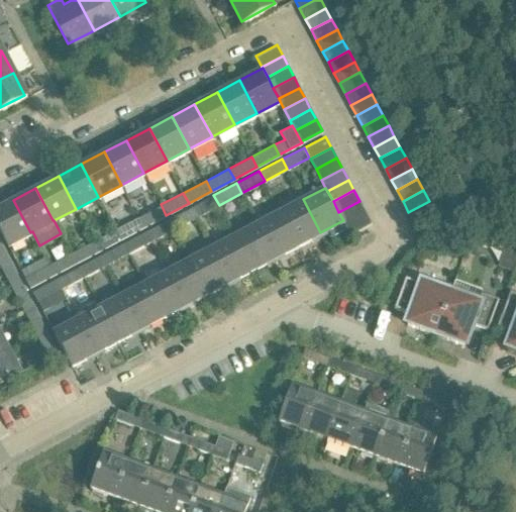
[(213,195),(205,199),(191,207),(196,217),(219,205),(213,195)]
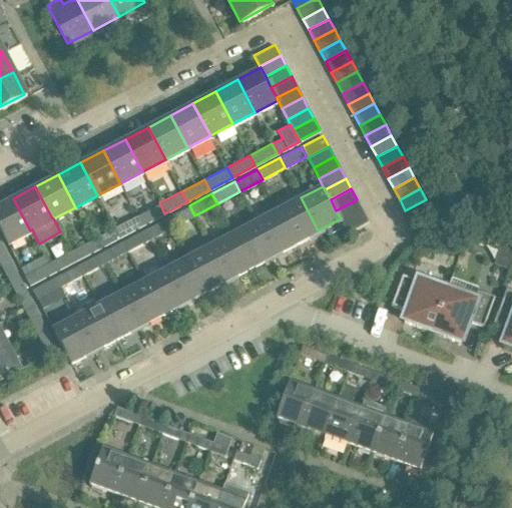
[(279,209),(296,242),(318,230),(301,197),(279,209)]
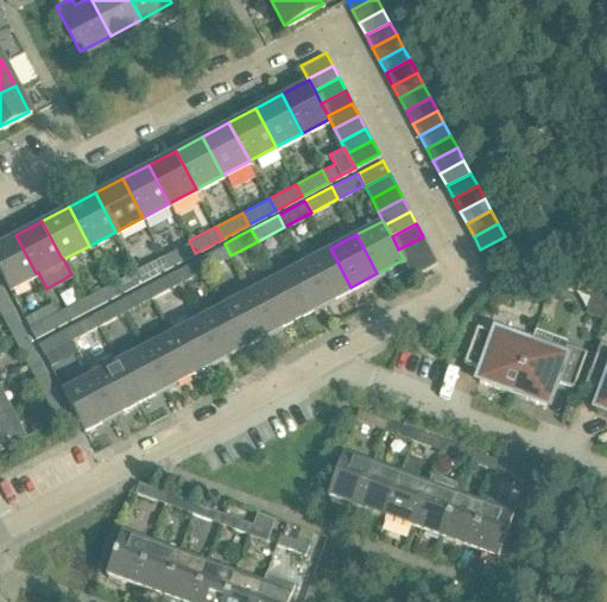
[(36,273),(16,235),(0,242),(0,271),(8,287),(36,273)]
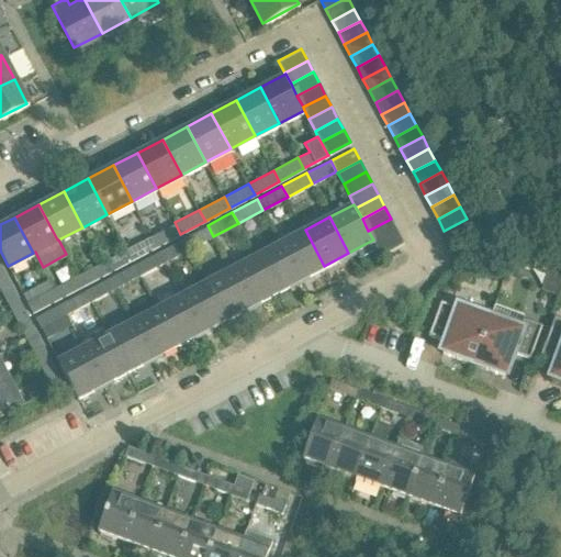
[(368,231),(373,240),(374,243),(397,231),(391,219),(368,231)]
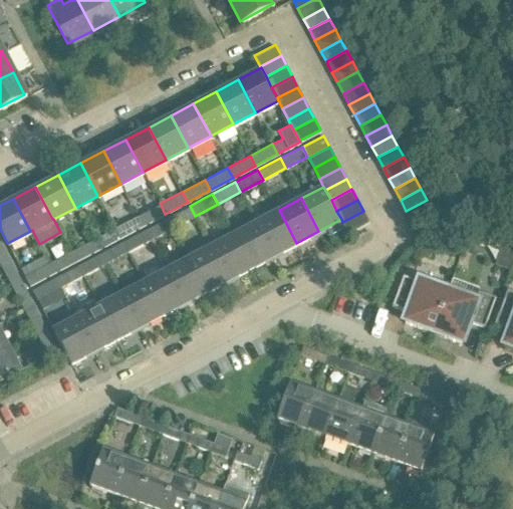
[(165,214),(160,203),(137,215),(143,225),(165,214)]
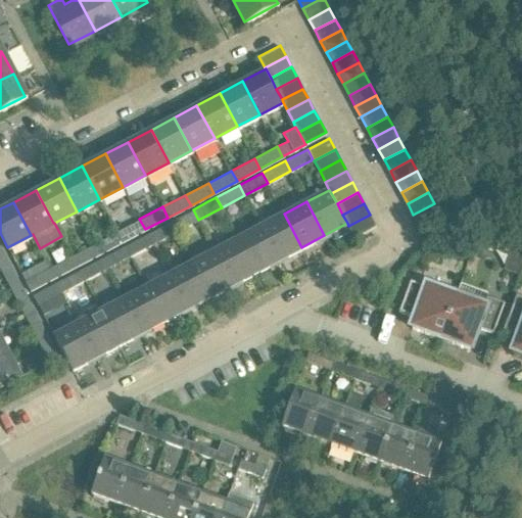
[(198,220),(193,209),(170,222),(176,231),(198,220)]
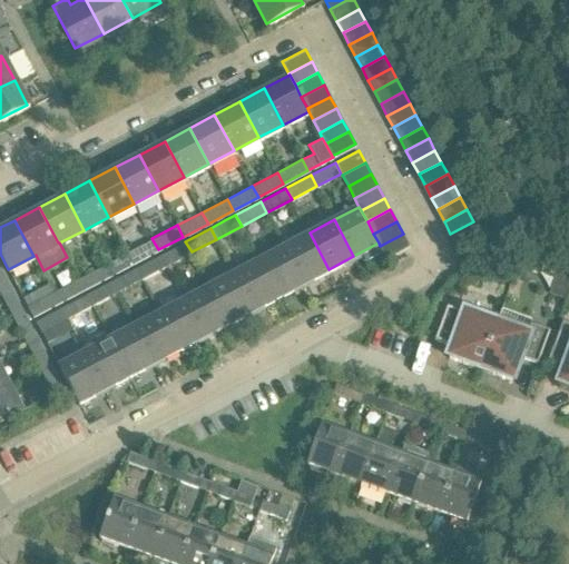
[(284,246),(303,283),(329,269),(310,233),(284,246)]
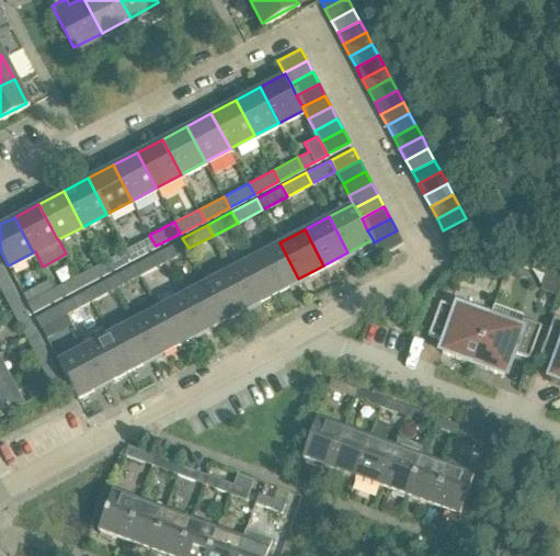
[(397,230),(374,242),(380,253),(402,241),(397,230)]
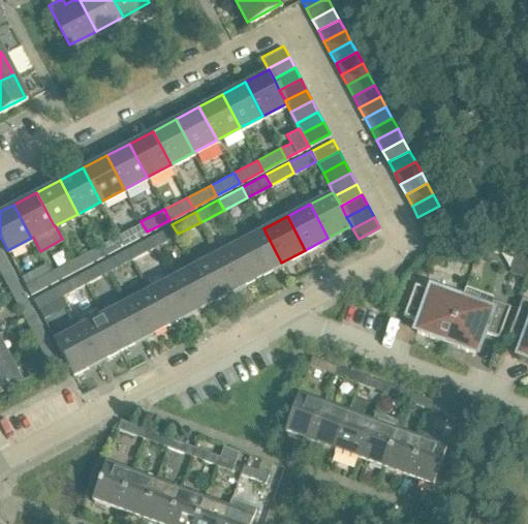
[(147,232),(141,221),(118,234),(123,244),(147,232)]
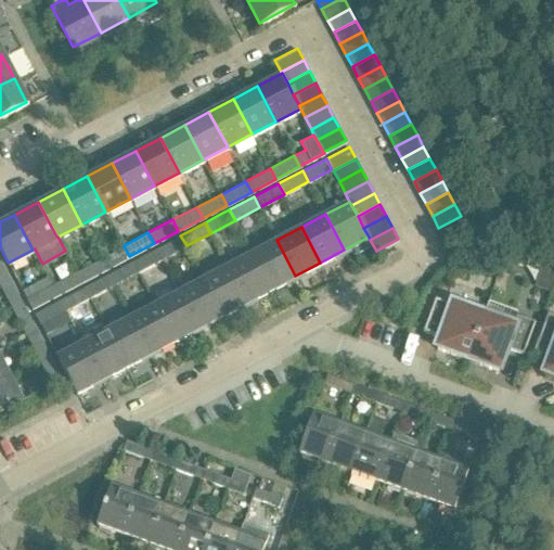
[(187,245),(180,235),(156,248),(162,258),(187,245)]
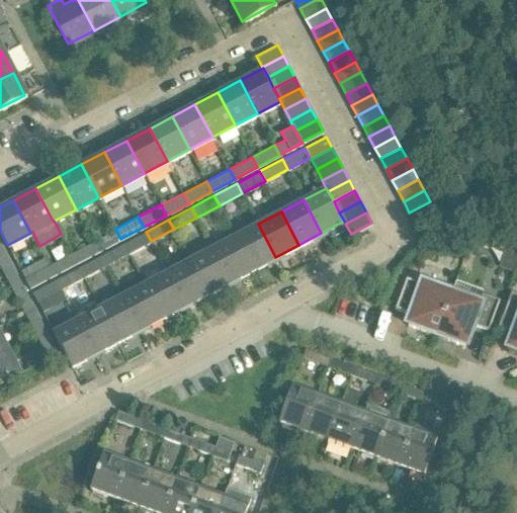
[(236,236),(253,269),(275,257),(258,224),(236,236)]
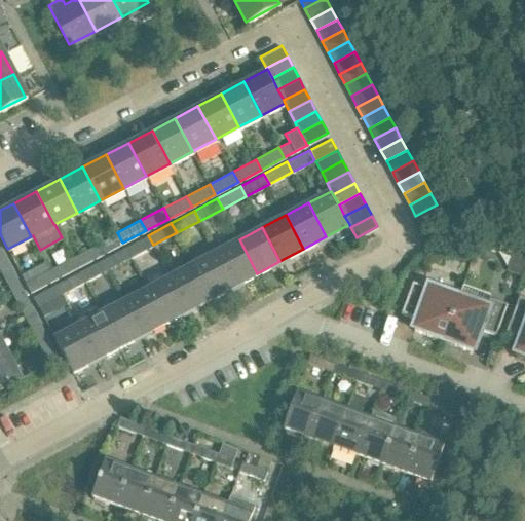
[(122,243),(117,232),(94,245),(100,255),(122,243)]
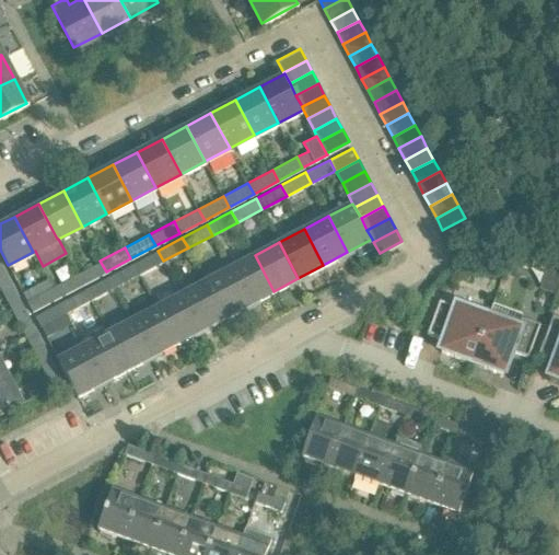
[(158,251),(141,258),(134,264),(139,274),(163,261),(158,251)]
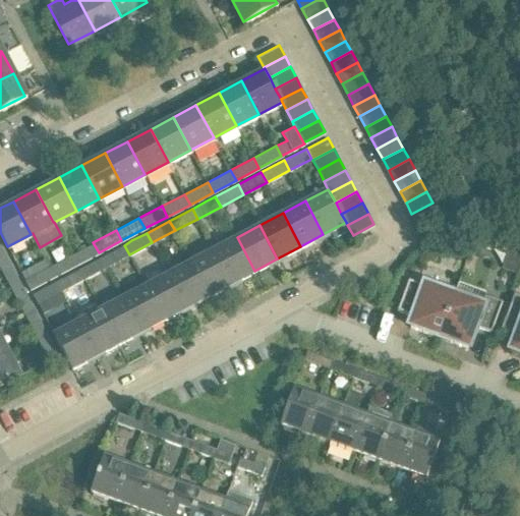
[(214,249),(231,282),(254,271),(237,237),(214,249)]
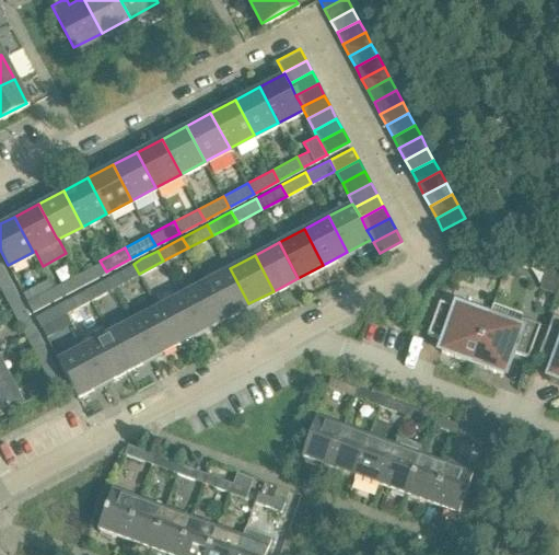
[(0,286),(10,280),(0,261),(0,286)]
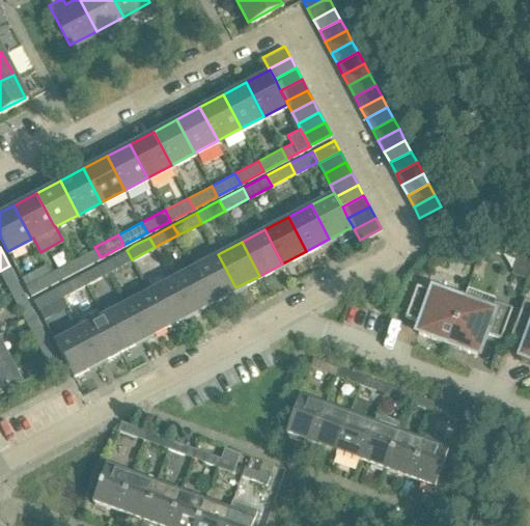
[(101,257),(94,247),(72,259),(77,270),(101,257)]
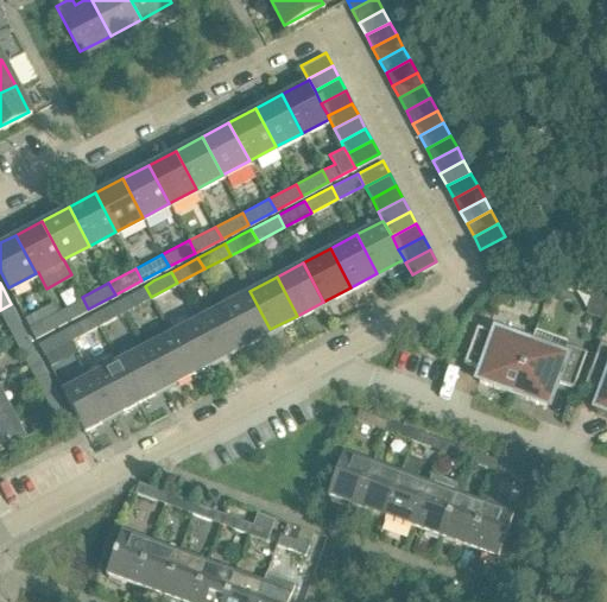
[(151,297),(145,286),(118,299),(124,311),(151,297)]
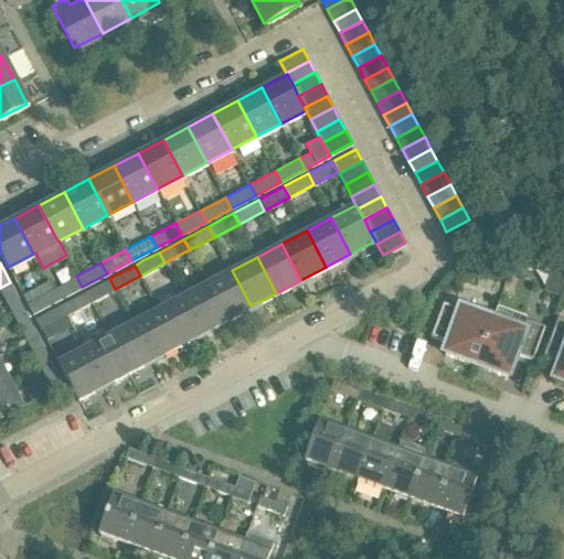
[(208,283),(226,319),(251,305),(232,270),(208,283)]
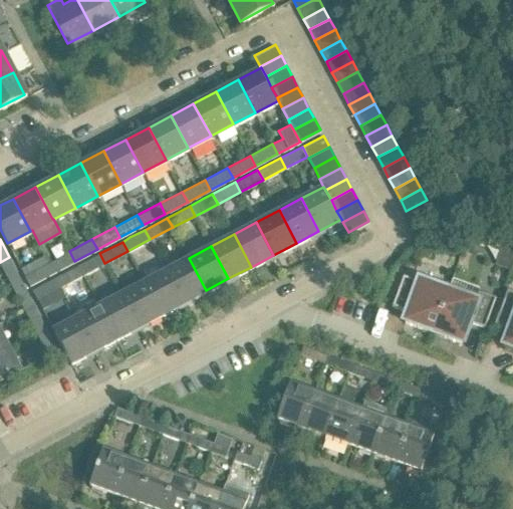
[(46,253),(43,255),(45,260),(46,263),(52,273),(74,261),(69,251),(51,260),(46,253)]
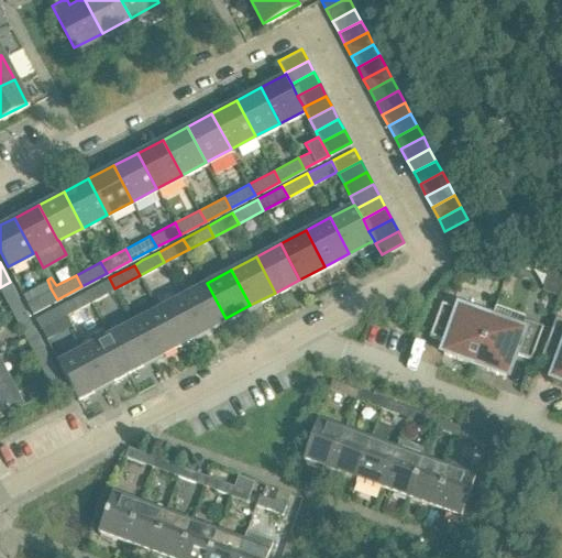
[(114,288),(109,277),(85,291),(90,302),(114,288)]
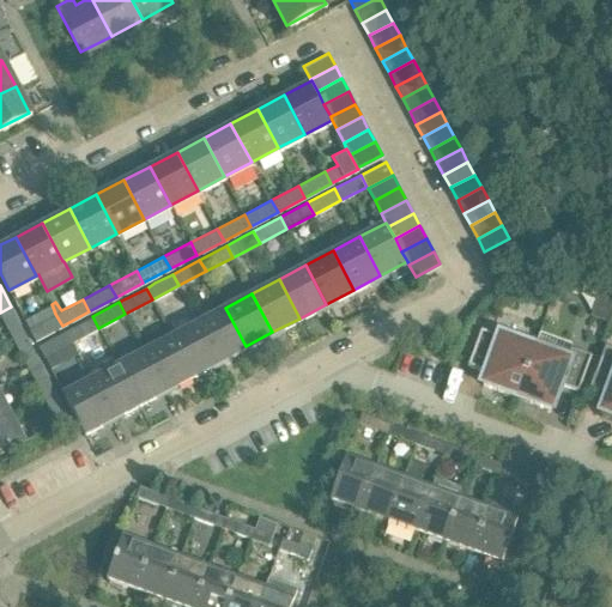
[(14,340),(25,334),(11,307),(0,313),(14,340)]
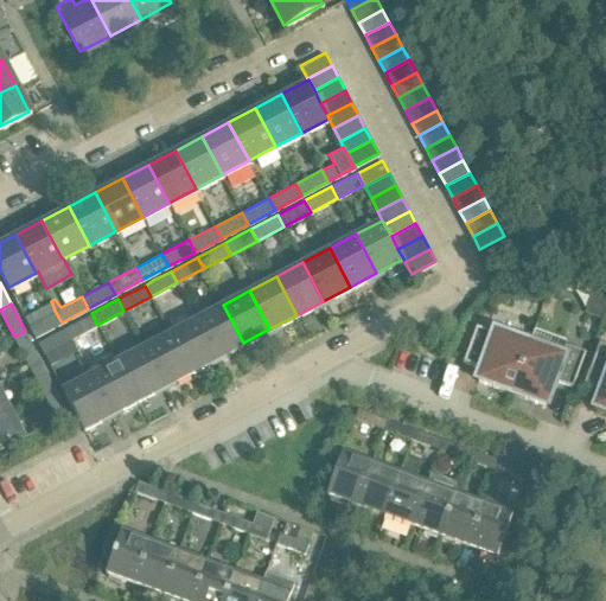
[(196,319),(217,357),(243,343),(223,305),(196,319)]
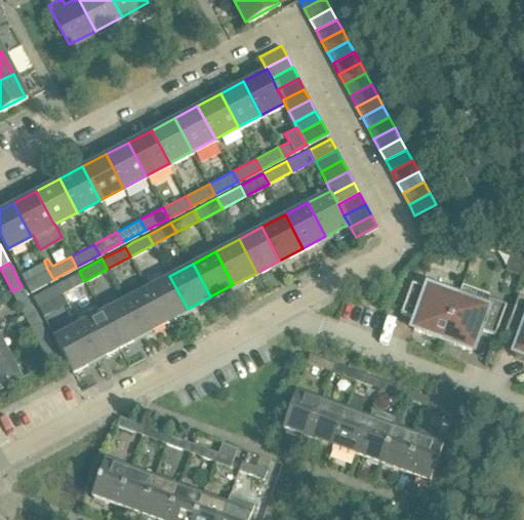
[(53,279),(47,269),(25,280),(31,291),(53,279)]
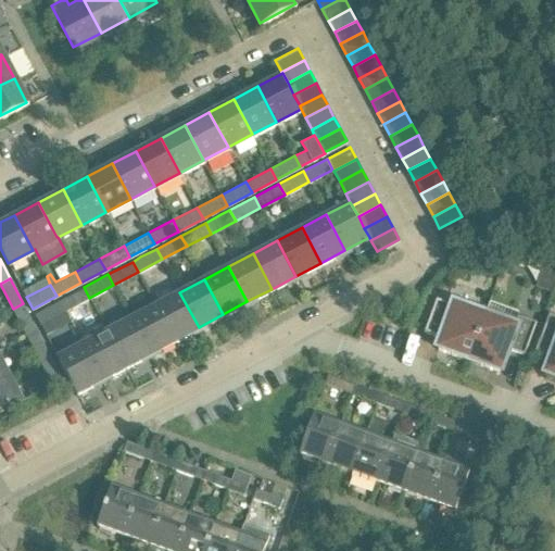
[(89,298),(84,287),(59,300),(64,311),(89,298)]
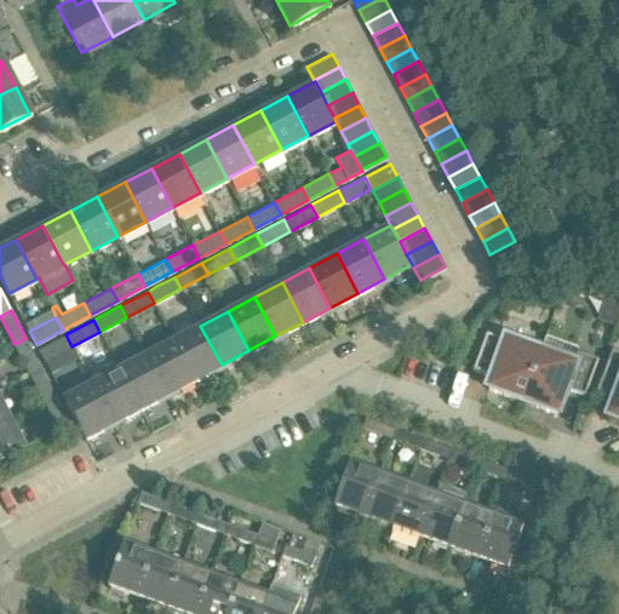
[(173,340),(194,379),(222,365),(200,326),(173,340)]
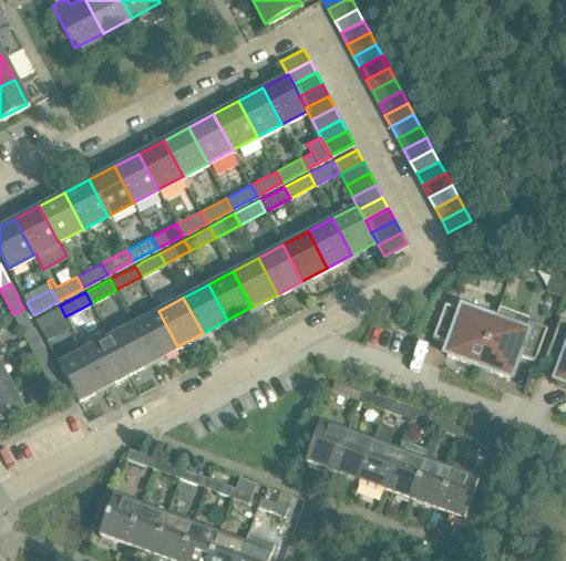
[(432,336),(450,342),(445,354),(475,364),(493,317),(463,307),(462,310),(444,303),(432,336)]
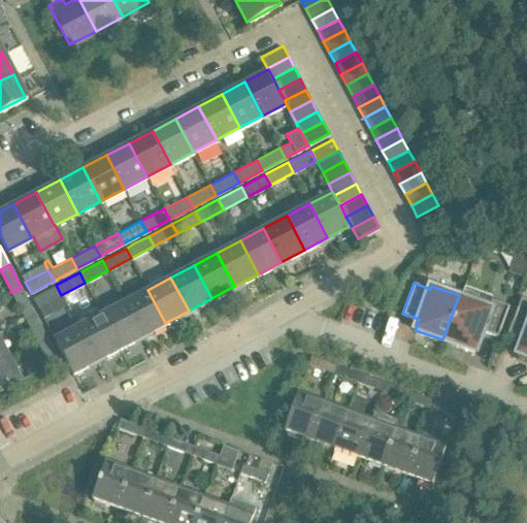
[(33,297),(38,306),(61,295),(56,285),(33,297)]
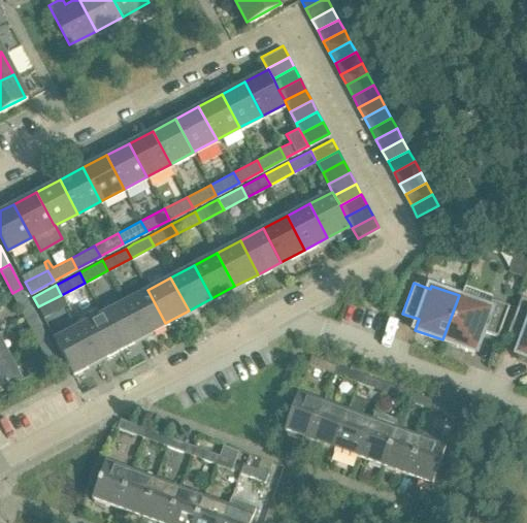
[(24,316),(34,311),(22,288),(12,293),(24,316)]
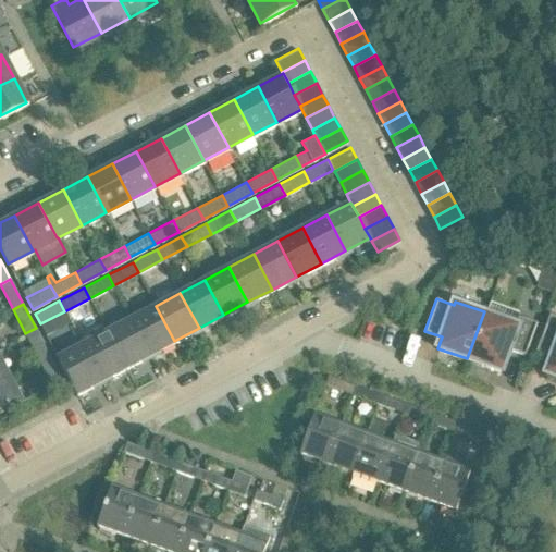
[(132,319),(150,354),(174,341),(156,306),(132,319)]
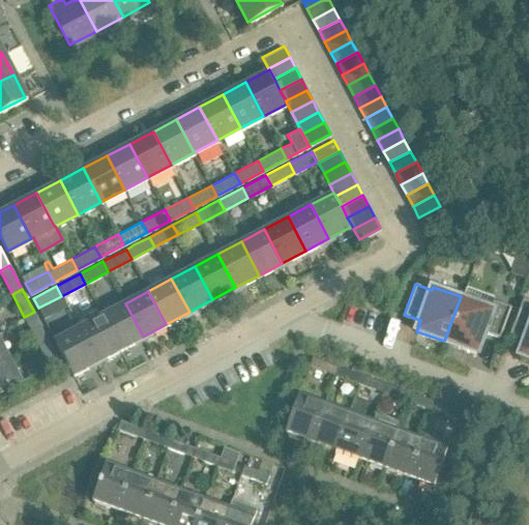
[(489,307),(461,296),(444,341),(473,352),(481,330),(498,337),(509,305),(492,299),(489,307)]
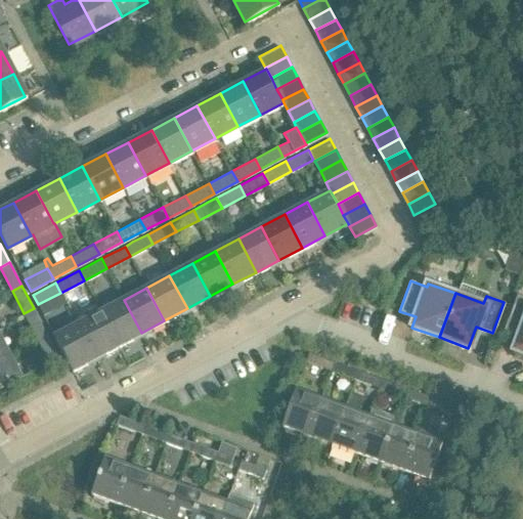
[(500,335),(517,341),(513,351),(522,354),(522,296),(515,294),(500,335)]
